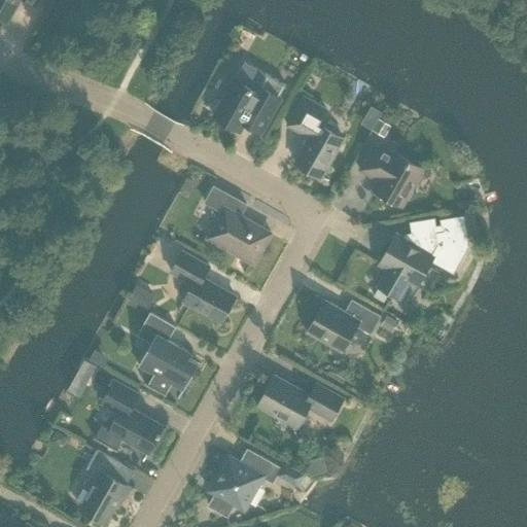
[(0,0),(0,15),(7,20),(18,0),(35,0),(37,1),(37,0),(0,0)]
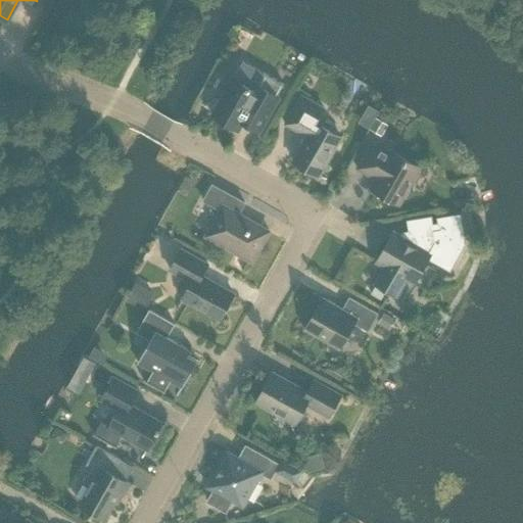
[(212,115),(238,131),(247,114),(263,123),(277,97),(262,89),(259,92),(247,86),(246,82),(240,79),(237,80),(234,78),(212,115)]
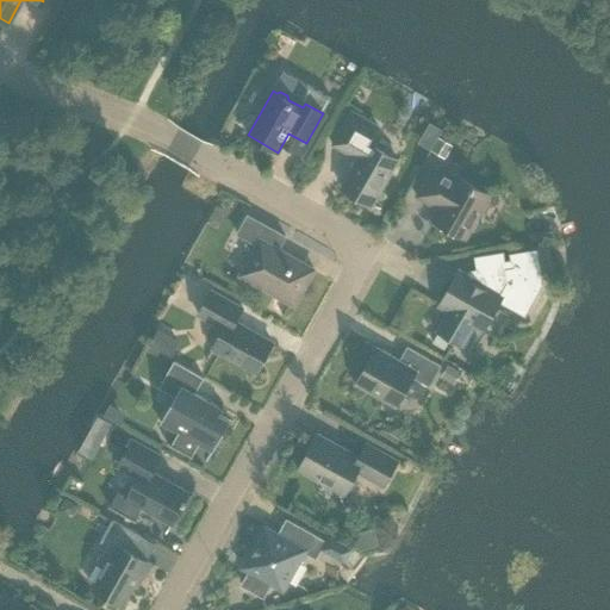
[(373,205),(398,161),(368,143),(378,126),(352,111),(332,145),(358,160),(342,188),(373,205)]
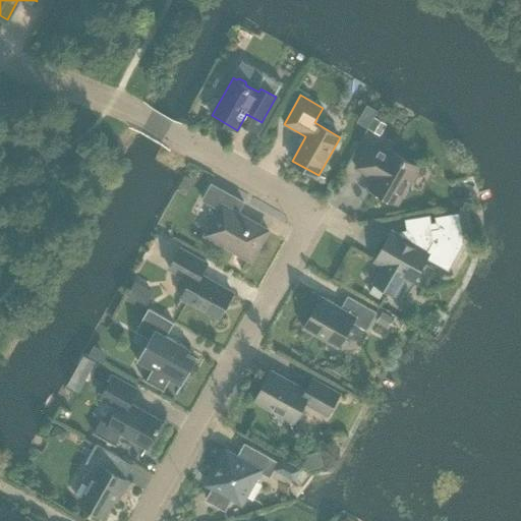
[(377,133),(388,118),(371,107),(360,122),(377,133)]
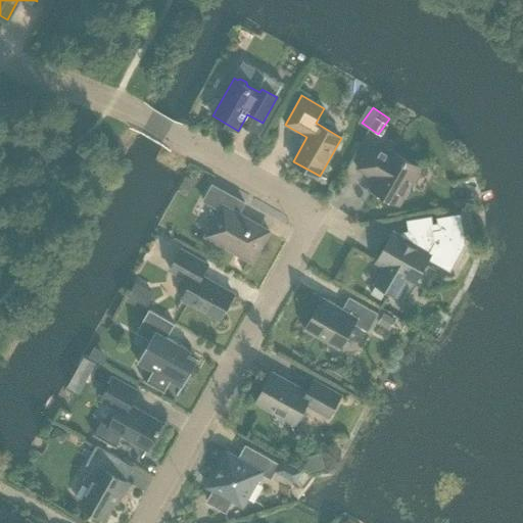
[(372,189),(398,203),(420,168),(393,152),(392,153),(372,142),(357,169),(377,180),(372,189)]
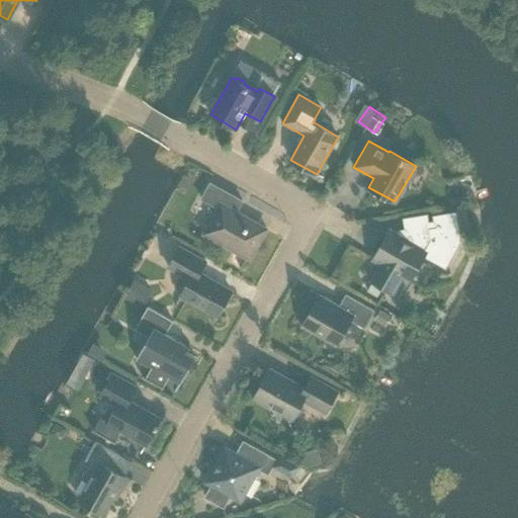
[(237,212),(243,201),(210,183),(201,199),(219,208),(204,234),(250,259),(267,230),(237,212)]
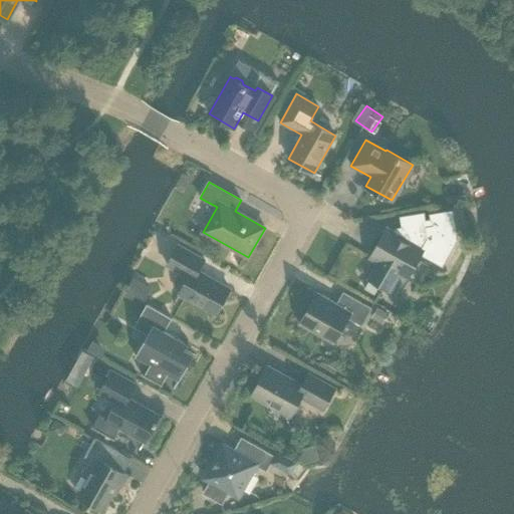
[(429,238),(425,213),(400,217),(403,235),(398,235),(390,231),(386,232),(371,257),(379,262),(369,279),(390,290),(400,273),(408,278),(424,250),(423,249),(429,238)]
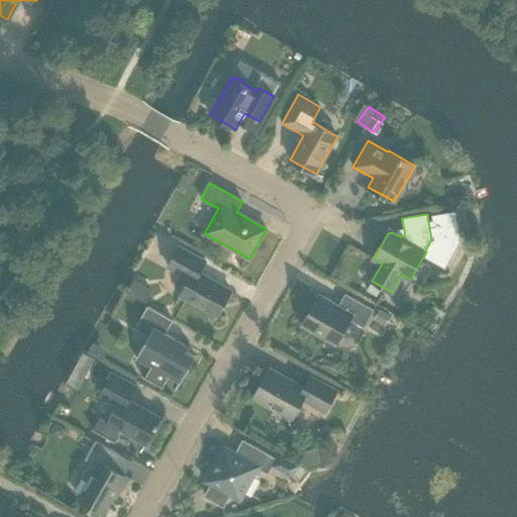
[(218,316),(231,291),(200,273),(206,262),(180,246),(169,267),(190,279),(181,295),(218,316)]
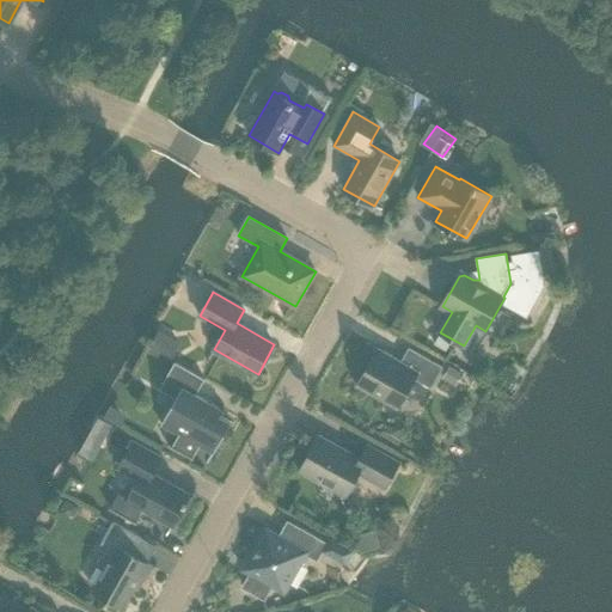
[(402,361),(379,348),(357,386),(397,409),(414,379),(430,389),(442,367),(409,348),(402,361)]
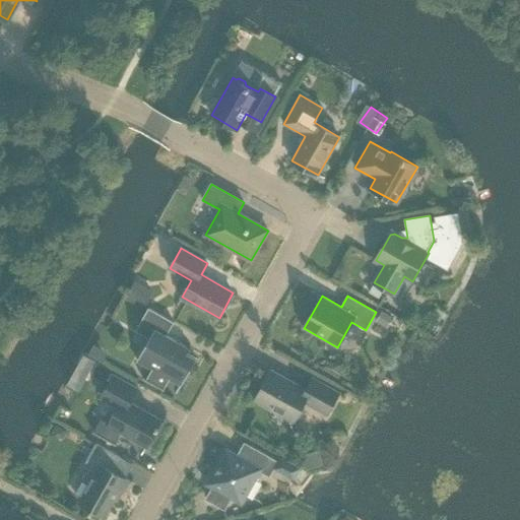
[(149,339),(137,361),(139,361),(152,368),(145,380),(164,390),(171,378),(181,384),(177,392),(178,392),(198,355),(190,351),(192,346),(168,333),(174,322),(148,307),(135,331),(149,339)]
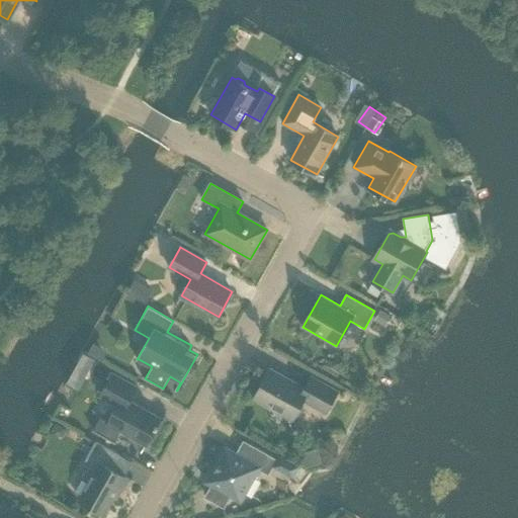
[(96,361),(86,355),(72,379),(81,385),(96,361)]
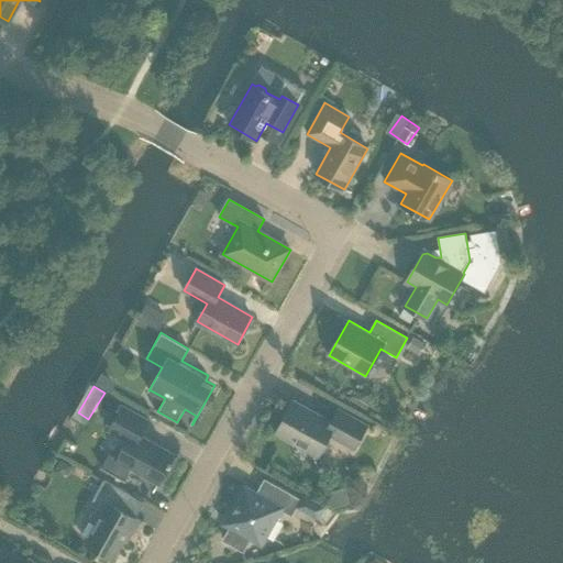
[(312,456),(330,452),(327,441),(330,434),(354,449),(367,426),(339,409),(331,423),(296,404),(279,433),(310,451),(312,456)]
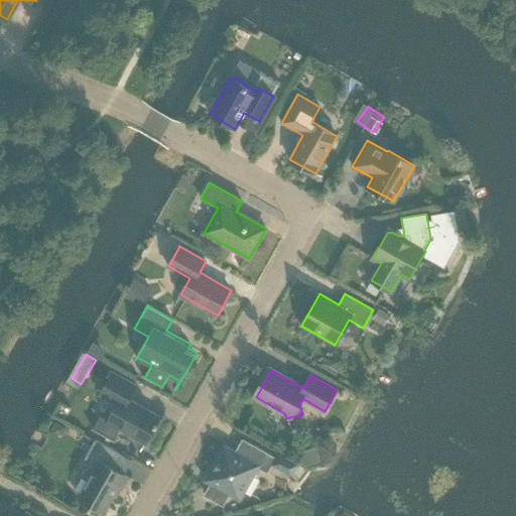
[(160,417),(138,404),(129,399),(137,385),(112,372),(99,394),(112,402),(115,408),(108,420),(100,416),(94,428),(93,427),(92,428),(115,441),(115,440),(115,439),(120,429),(145,443),(155,426),(156,426),(158,424),(157,423),(160,417)]
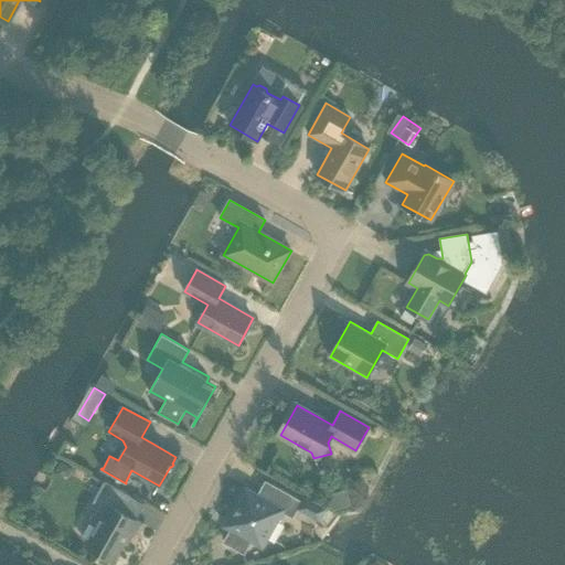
[(245,489),(225,524),(230,528),(222,542),(245,555),(253,540),(264,546),(283,512),(292,518),(298,510),(319,521),(327,509),(305,497),(301,501),(266,480),(257,496),(245,489)]
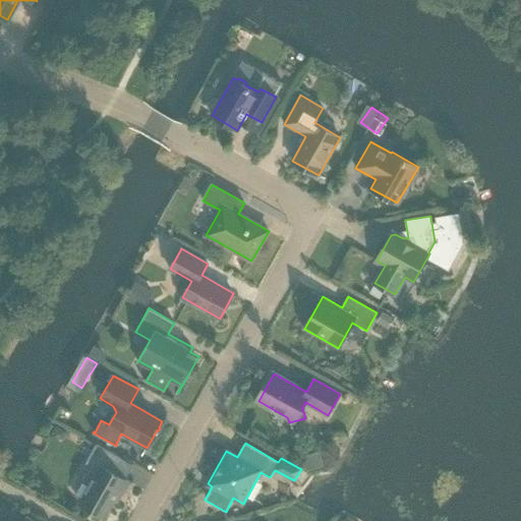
[(79,503),(105,517),(118,494),(121,496),(128,481),(113,472),(121,458),(96,444),(83,467),(96,474),(79,503)]
